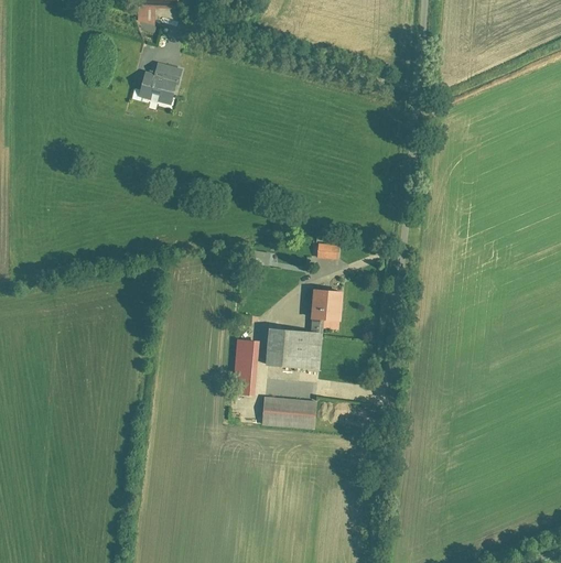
[(129,3),(130,20),(147,20),(147,4),(171,3),(171,0),(133,0),(133,3),(129,3)]
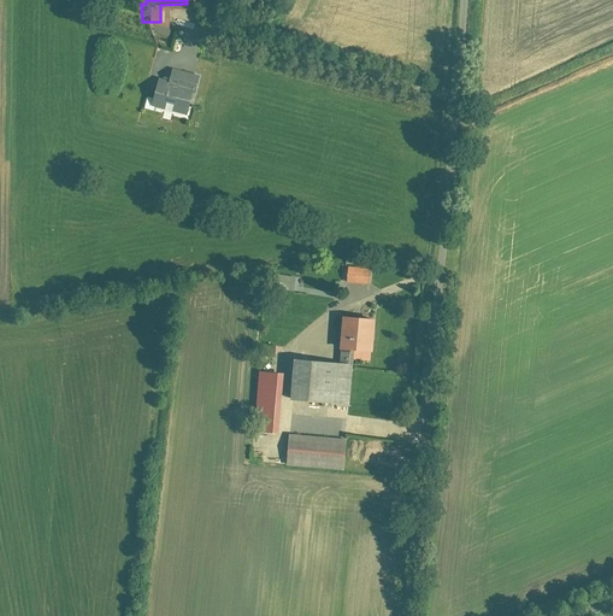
[(196,77),(181,72),(177,82),(194,87),(196,77)]
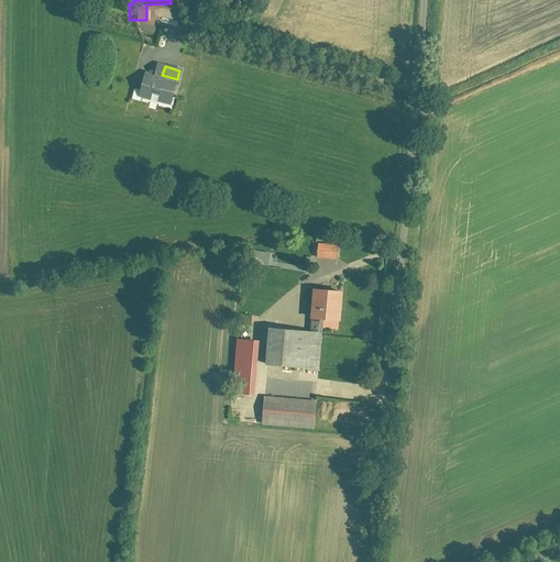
[(149,76),(143,95),(166,101),(173,83),(149,76)]
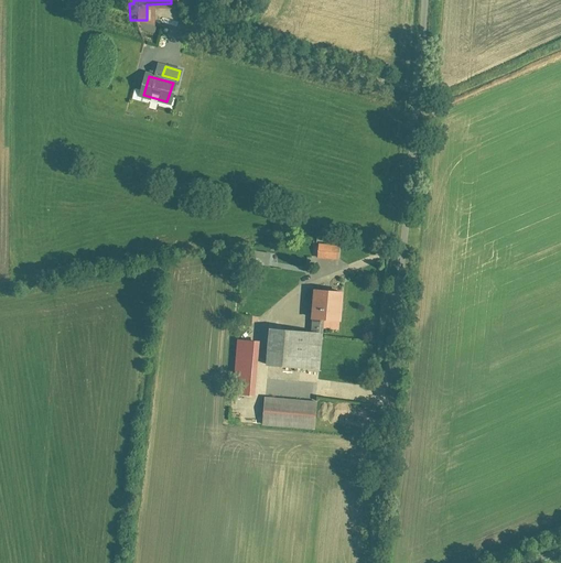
[(320,245),(320,259),(337,259),(337,245),(320,245)]
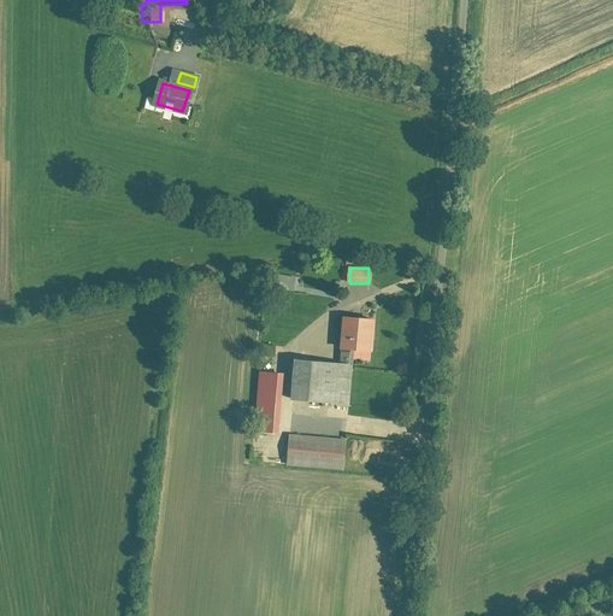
[(352,362),(352,350),(373,351),(375,316),(341,315),(340,348),(342,348),(341,362),(293,359),(292,400),(351,403),(352,362)]
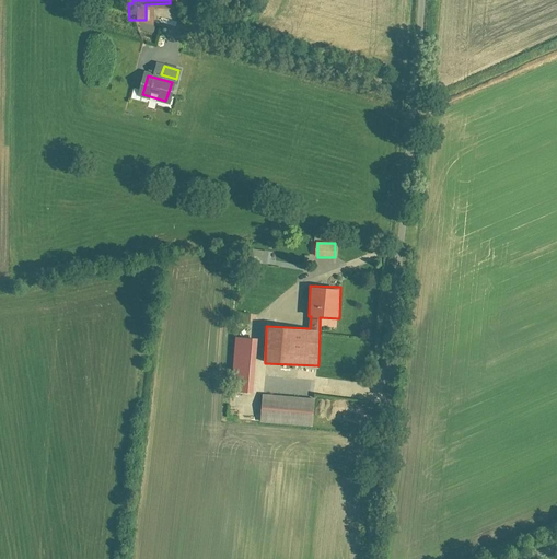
[(232,342),(229,396),(252,398),(256,344),(232,342)]
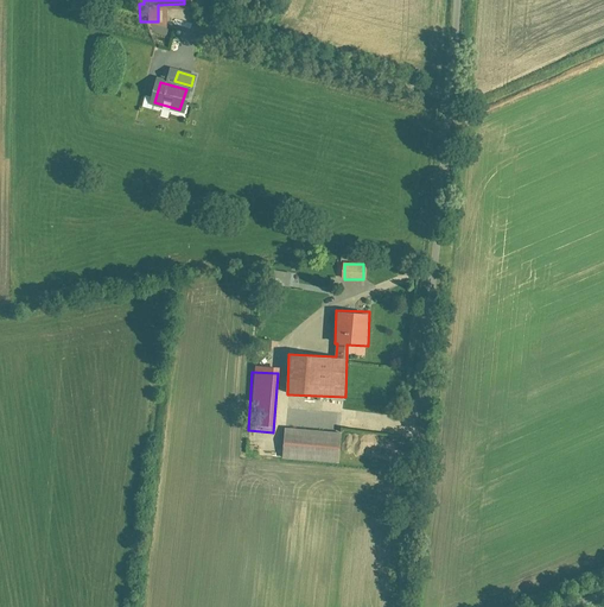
[(285,429),(283,457),(339,463),(343,434),(285,429)]
